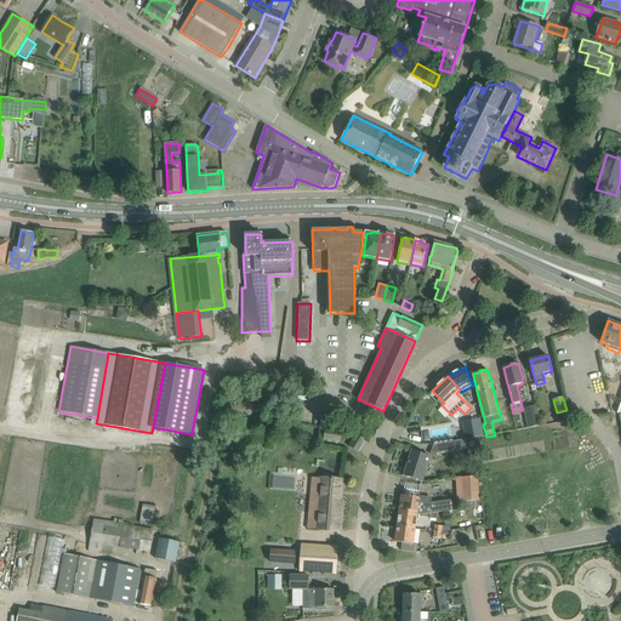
[(527,414),(524,414),(528,428),(540,426),(535,406),(525,409),(527,414)]
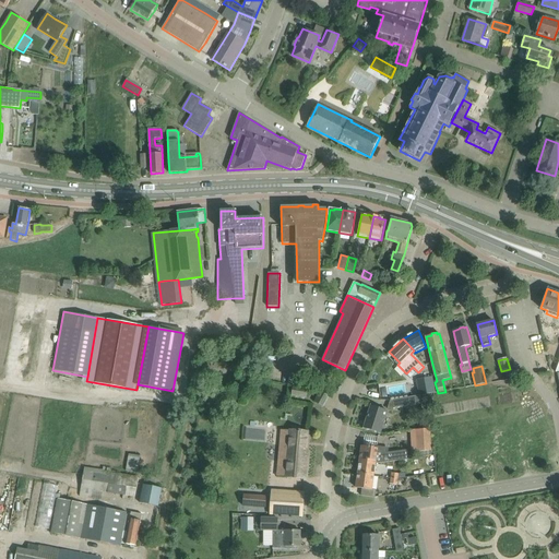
[(416,379),(419,395),(435,393),(432,377),(416,379)]
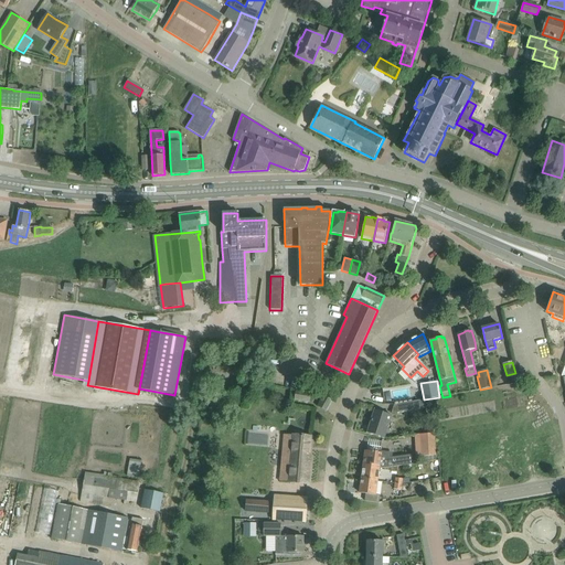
[(309,402),(310,394),(296,392),(295,400),(309,402)]
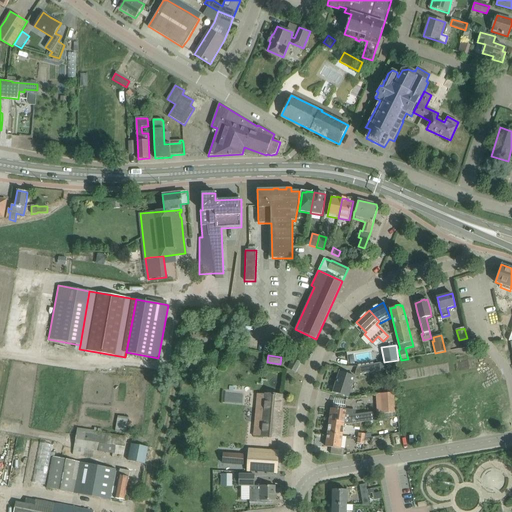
[(296,373),(301,363),(294,358),(288,369),(296,373)]
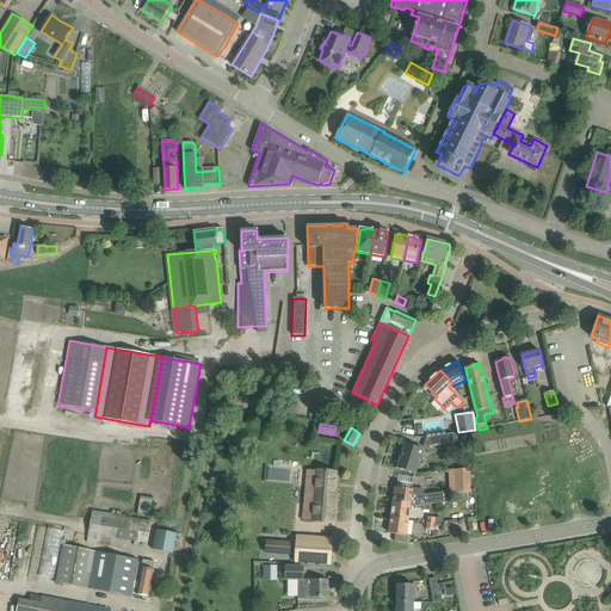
[(448,434),(426,438),(424,446),(426,448),(450,444),(448,434)]
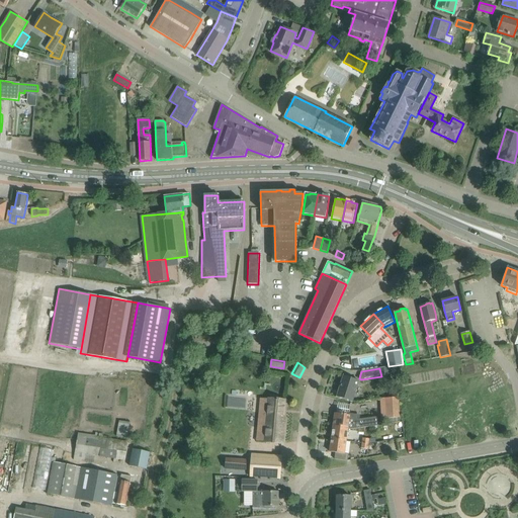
[(359,381),(354,379),(344,376),(337,397),(352,402),(359,381)]
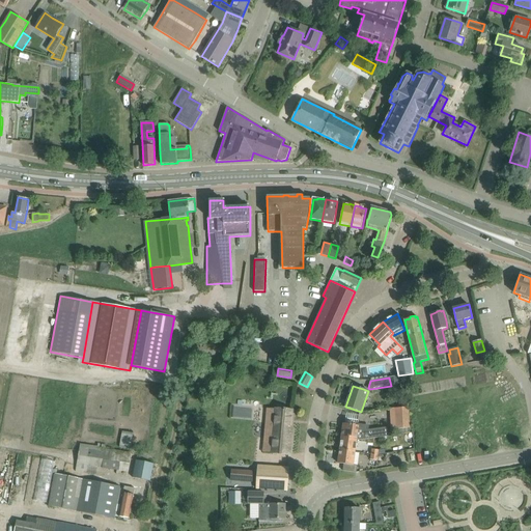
[(410,432),(409,408),(394,409),(395,429),(398,429),(398,435),(410,432)]
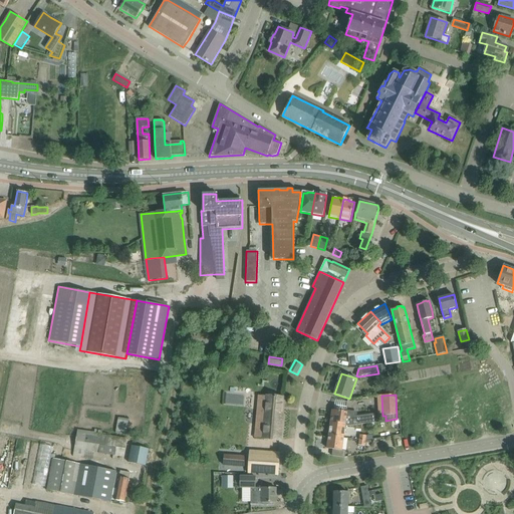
[(282,397),(263,396),(261,417),(263,417),(261,439),(279,440),(281,417),(280,417),(282,397)]
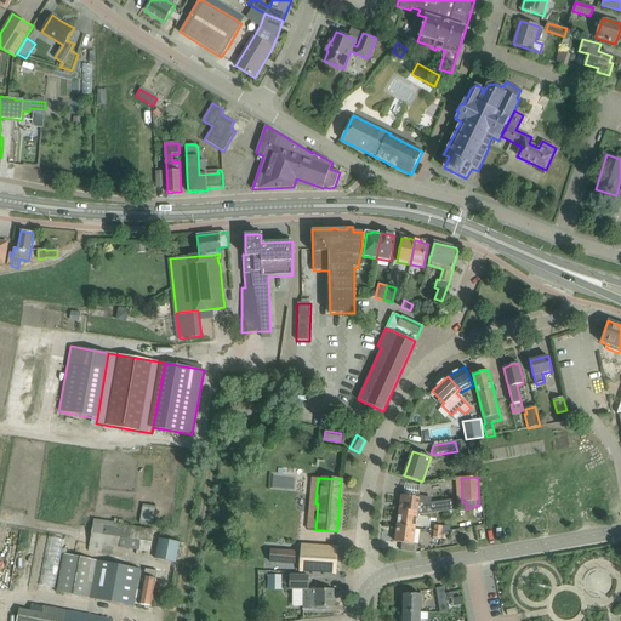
[(432,497),(427,496),(419,496),(419,497),(402,495),(399,512),(417,514),(422,514),(453,511),(451,500),(432,502),(432,497)]
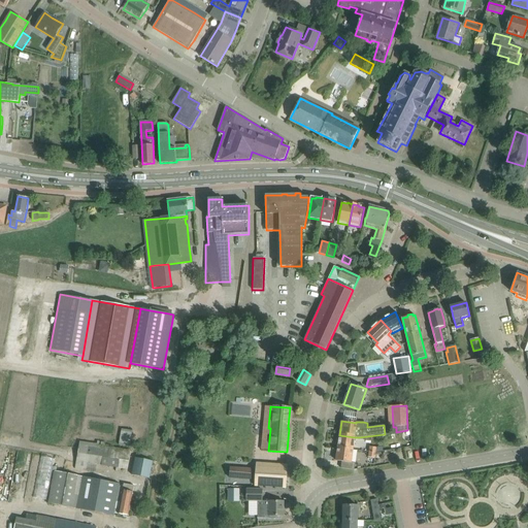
[(129,447),(132,431),(122,430),(119,446),(129,447)]
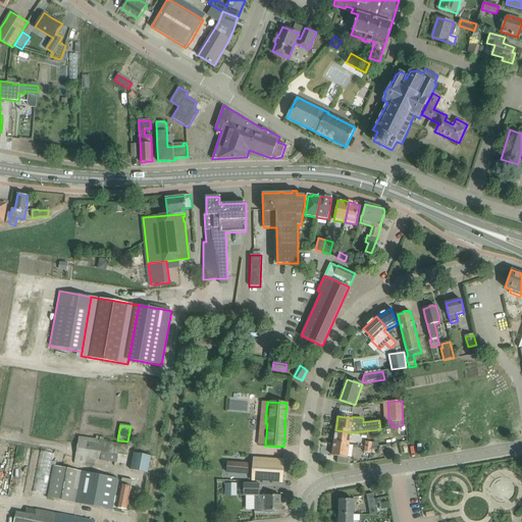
[(349,446),(351,432),(335,430),(334,444),(349,446)]
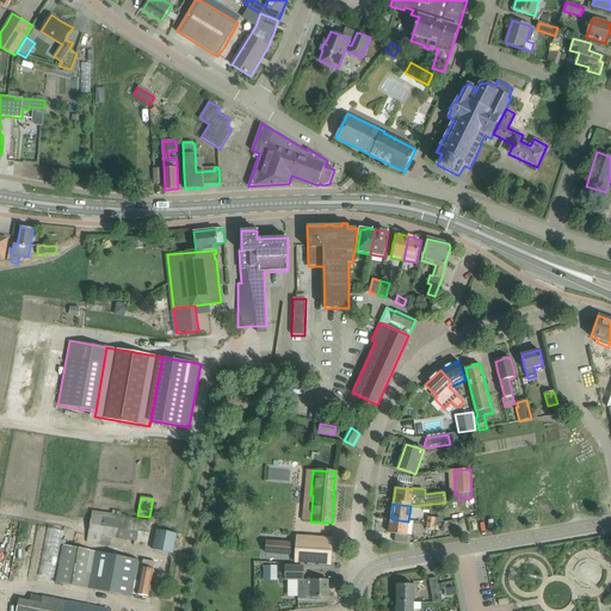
[(147,544),(150,522),(121,517),(122,513),(112,511),(112,514),(92,511),(88,534),(86,543),(111,547),(112,538),(147,544)]
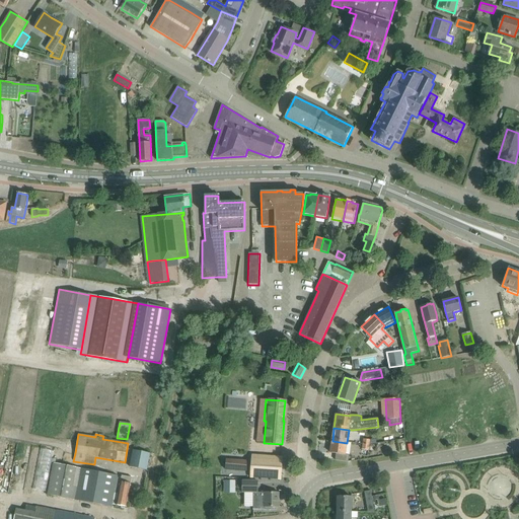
[(346,454),(347,443),(332,441),(330,453),(337,453),(336,460),(348,462),(349,455),(346,454)]
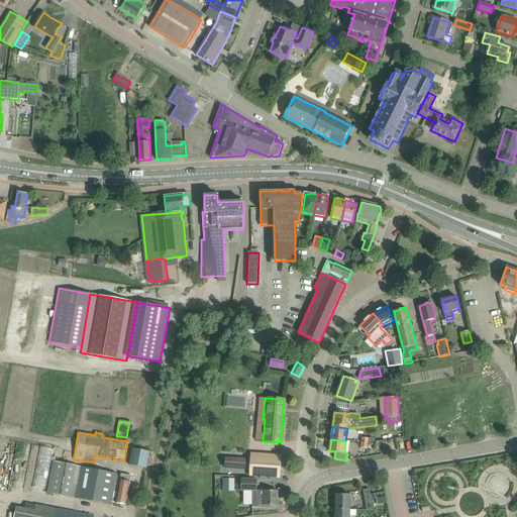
[(133,448),(131,455),(129,466),(146,469),(149,451),(133,448)]
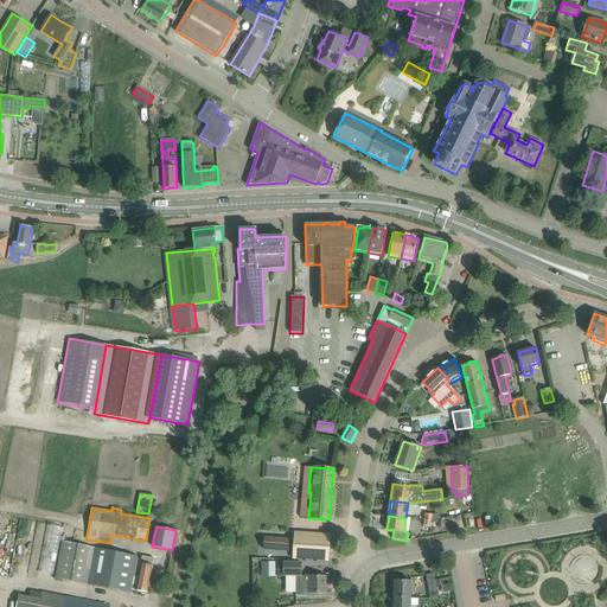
[(315,558),(327,560),(330,536),(318,535),(315,558)]
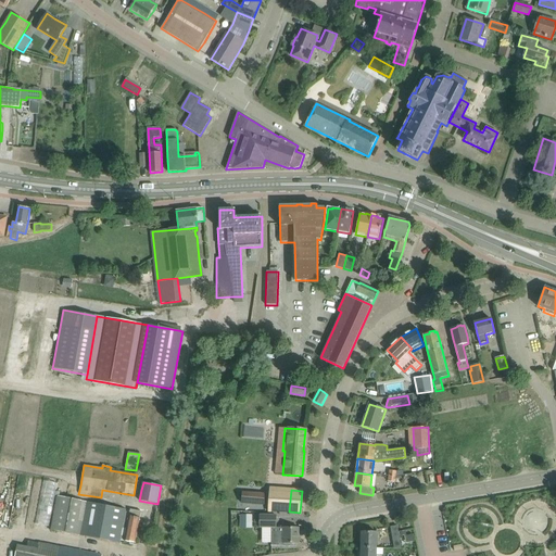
[(265,494),(241,492),(240,502),(264,504),(265,494)]
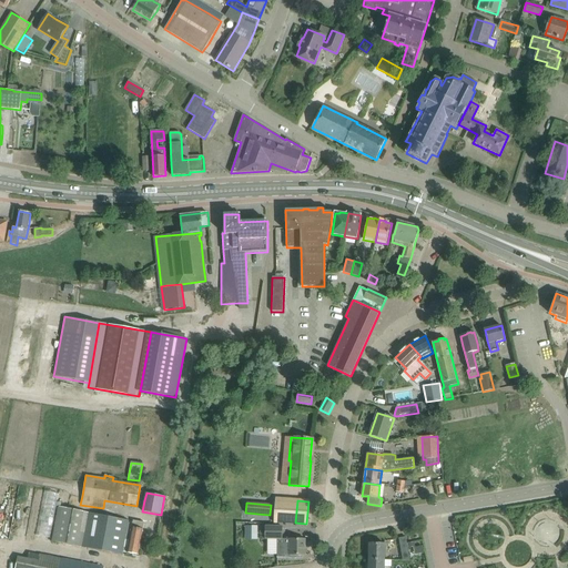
[(129,540),(132,523),(130,523),(131,520),(80,511),(59,507),(52,541),(122,556),(125,539),(129,540)]
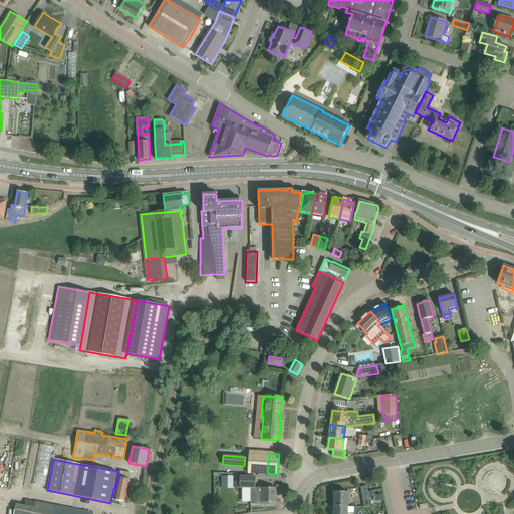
[(131,473),(121,471),(120,474),(119,473),(116,489),(114,499),(125,502),(131,473)]
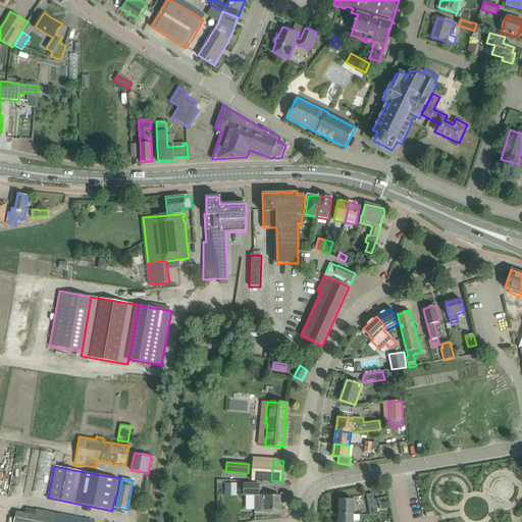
[(280,496),(266,496),(259,496),(259,484),(244,484),(244,492),(244,497),(255,497),(254,513),(276,513),(276,510),(280,510),(280,496)]
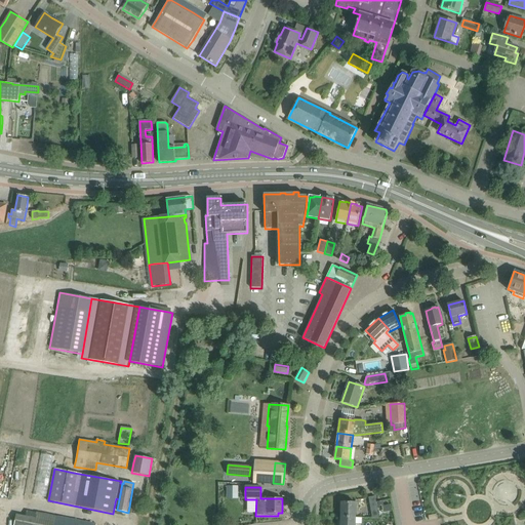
[(379,517),(377,507),(375,496),(369,497),(372,517),(379,517)]
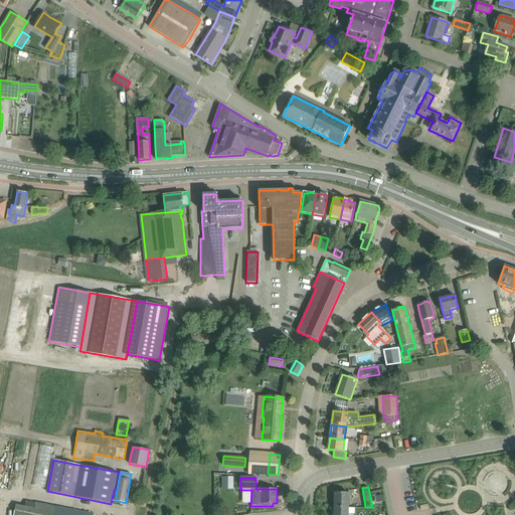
[(335,493),(335,506),(349,507),(349,493),(335,493)]
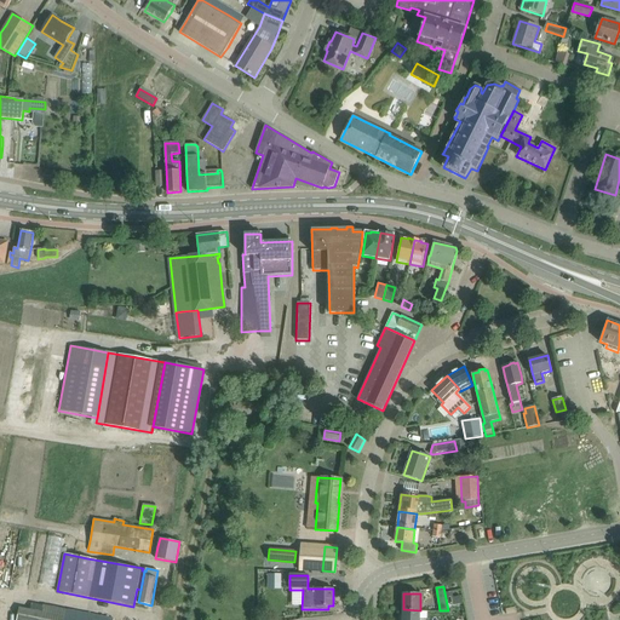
[(114,619),(42,604),(41,612),(19,608),(17,619),(114,619)]
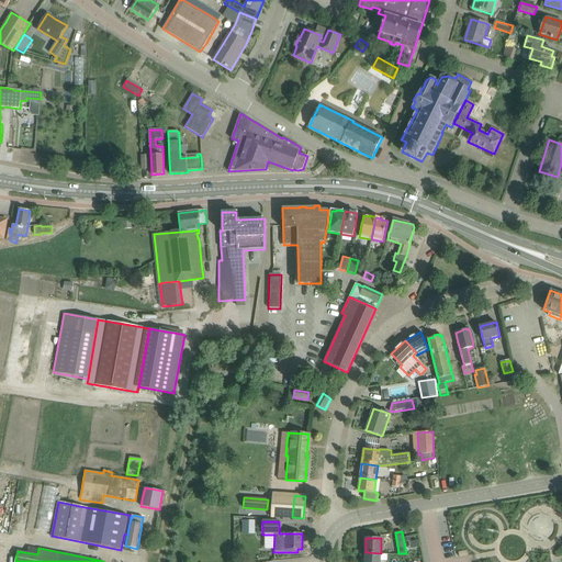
[(380,561),(381,553),(366,552),(364,561),(380,561)]
